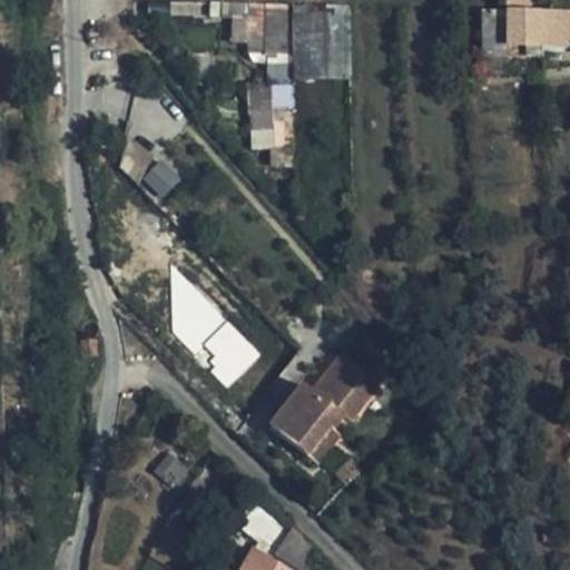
[(347,5),(292,6),(298,223),(331,259),(356,259),(347,5)]
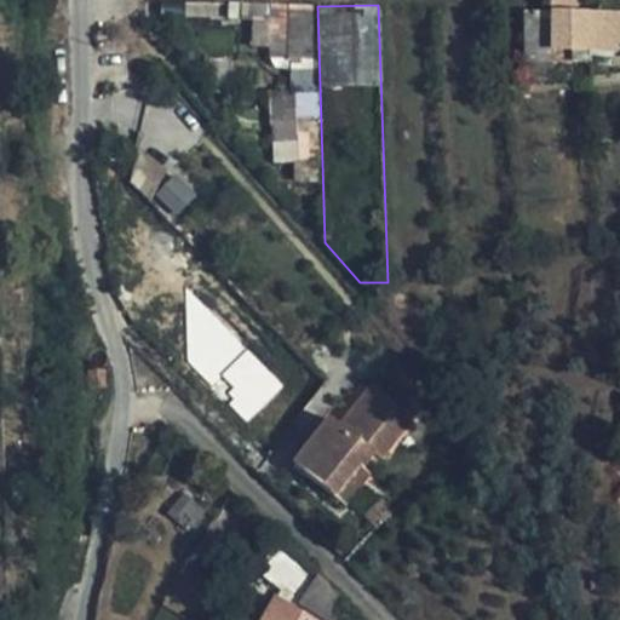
[(252,10),(252,53),(313,52),(313,10),(252,10)]
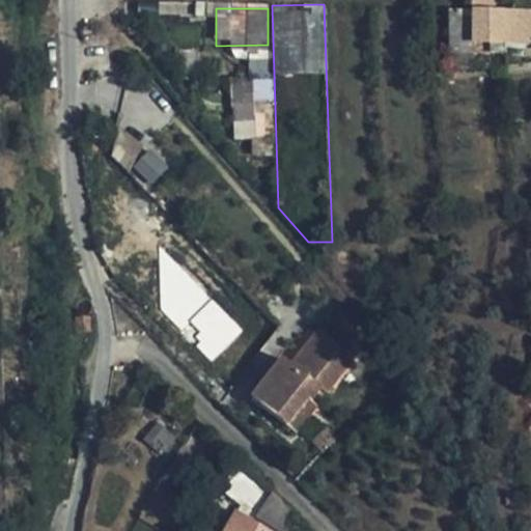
[(530,9),(503,8),(469,8),(468,45),(504,45),(523,44),(524,32),(530,31),(530,9)]
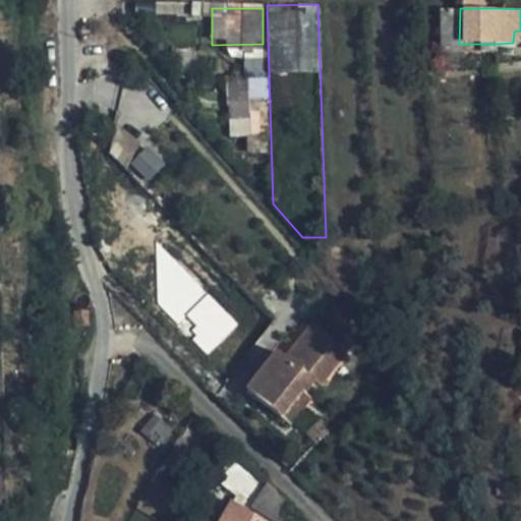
[(227,79),(228,136),(250,135),(249,98),(268,98),(268,77),(227,79)]
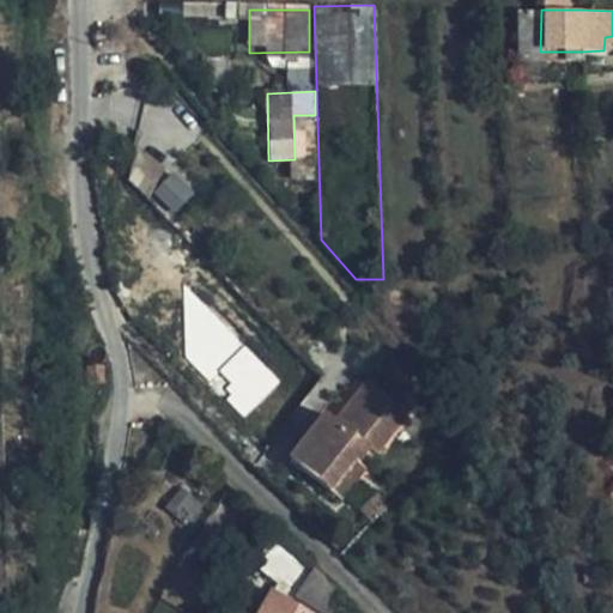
[(184,189),(168,173),(151,190),(168,208),(184,189)]
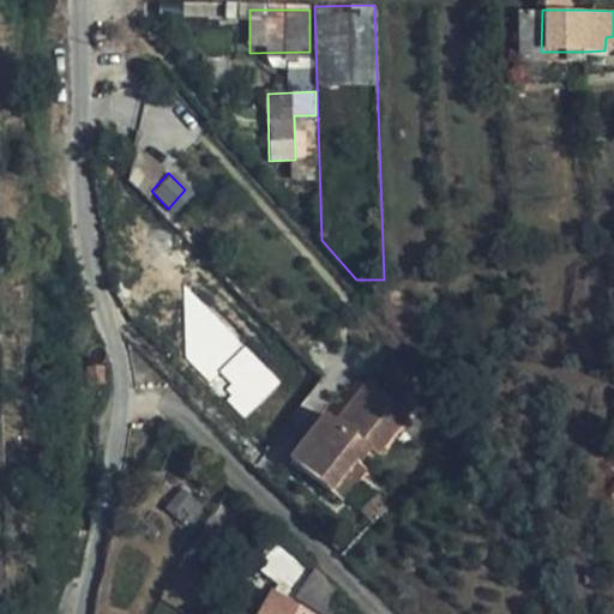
[(109,366),(91,366),(91,381),(109,381),(109,366)]
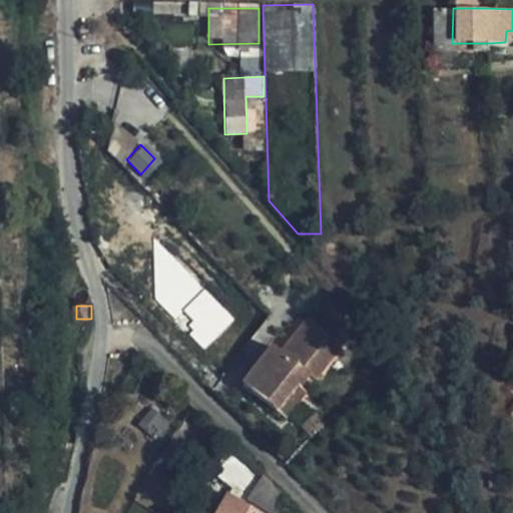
[(235,385),(267,412),(288,387),(291,388),(301,377),(306,382),(332,350),(301,323),(275,354),(267,348),(235,385)]
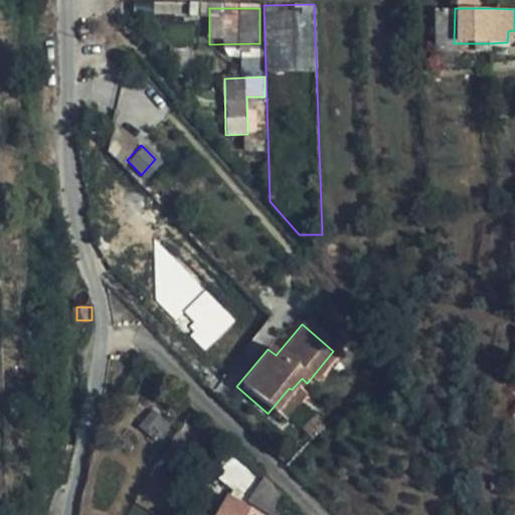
[(289,388),(268,413),(276,420),(307,383),(302,378),(292,389),(289,388)]
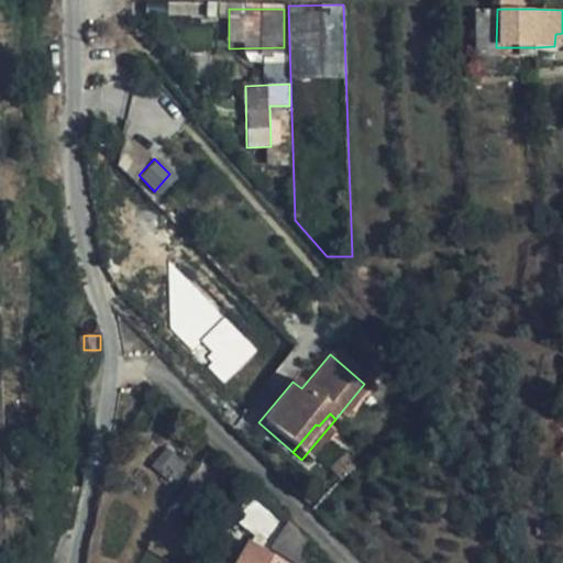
[(190,464),(173,450),(159,465),(176,481),(190,464)]
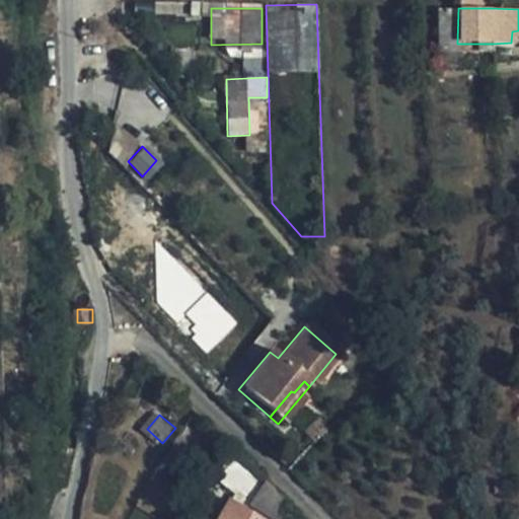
[(258,518),(246,511),(238,507),(243,500),(234,495),(220,518),(258,518)]
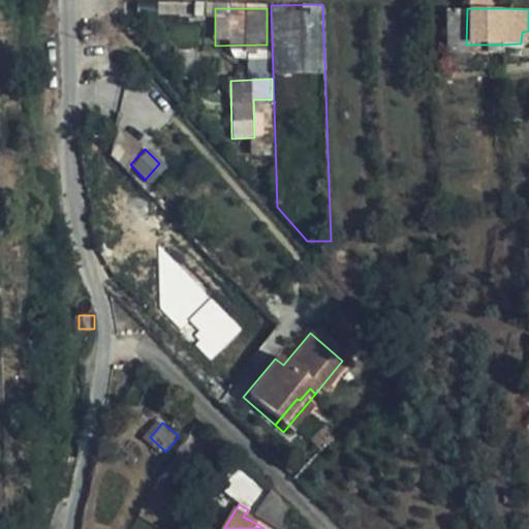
[(243,517),(251,521),(255,514),(248,509),(243,517)]
